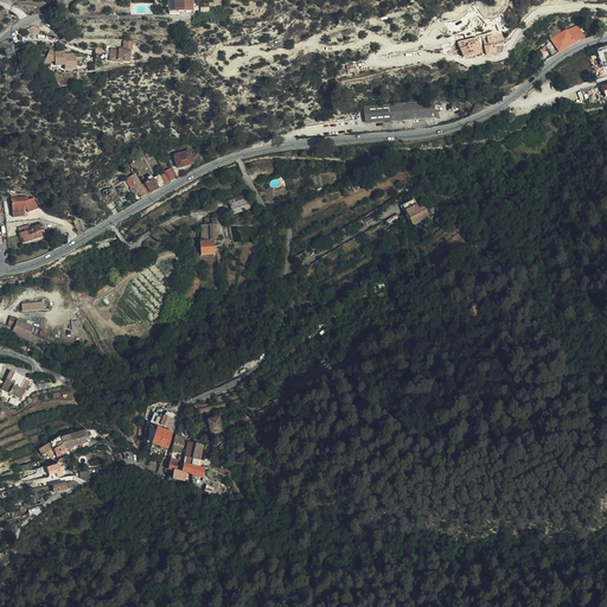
[(168,0),(168,12),(190,11),(192,12),(191,0),(168,0)]
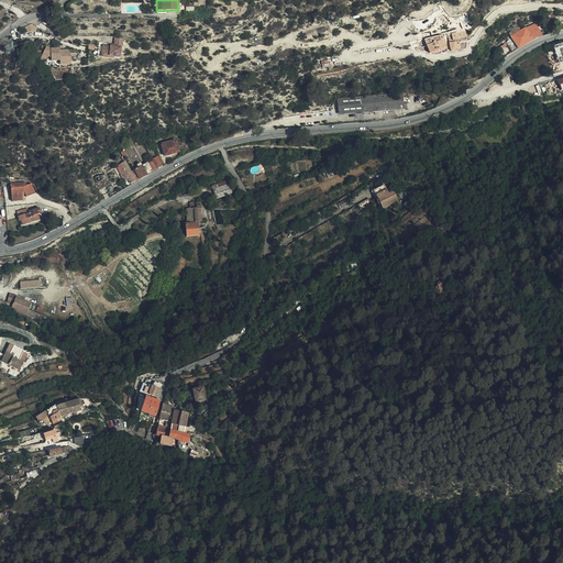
[(536,23),(541,33),(544,31),(539,22),(536,23)]
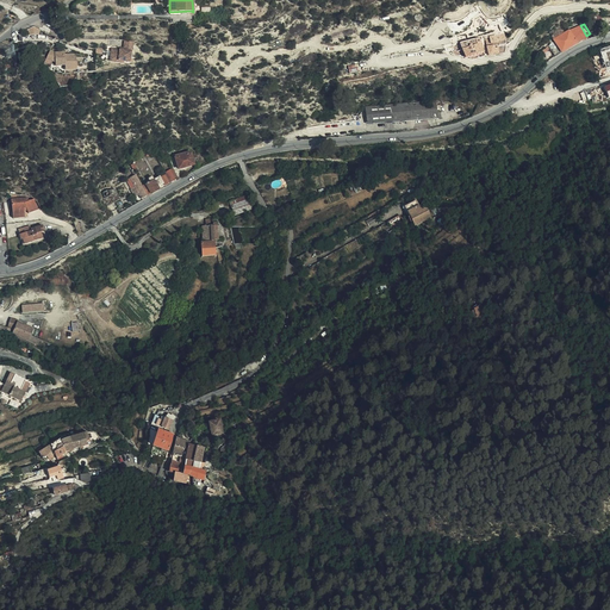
[(561,51),(561,53),(578,43),(589,38),(586,36),(580,25),(570,30),(564,33),(561,29),(552,35),(554,39),(549,42),(540,51),(543,55),(551,48),(553,45),(556,43),(561,51)]
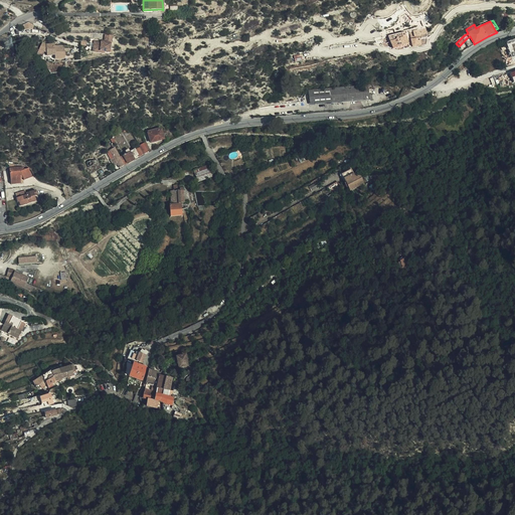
[(388,36),(389,41),(390,44),(388,45),(389,50),(396,48),(394,39),(399,37),(400,38),(402,38),(400,33),(388,36)]
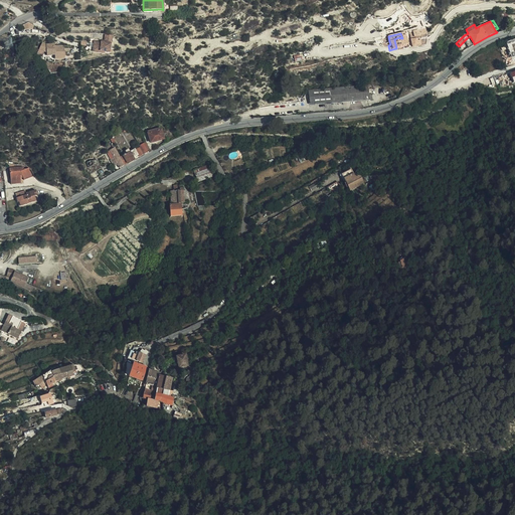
[(112,44),(113,36),(105,34),(104,40),(102,40),(101,42),(95,41),(93,49),(100,50),(100,52),(105,53),(109,54),(111,44),(112,44)]
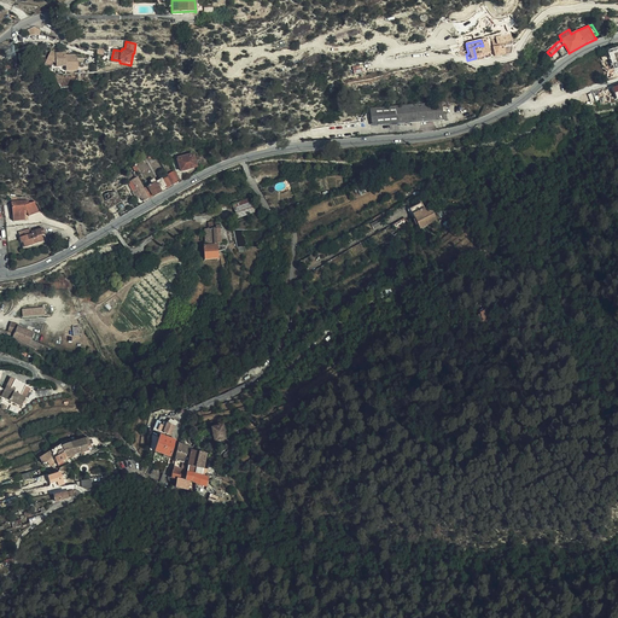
[(473,47),(476,58),(490,53),(490,52),(487,44),(483,46),(481,46),(479,45),(473,47)]
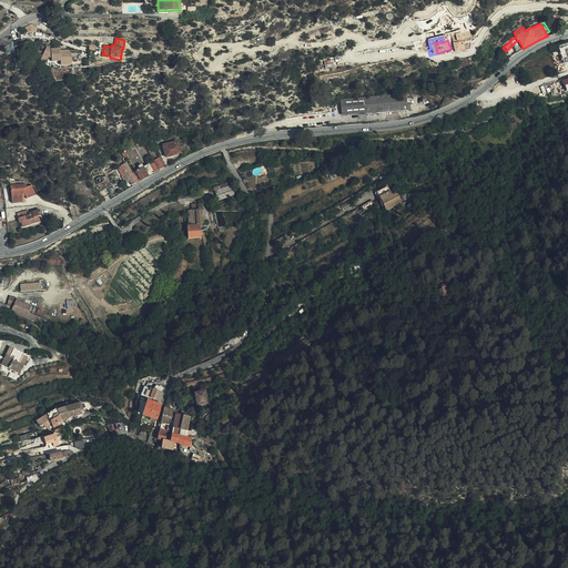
[(516,51),(523,48),(518,40),(515,42),(513,44),(516,51)]
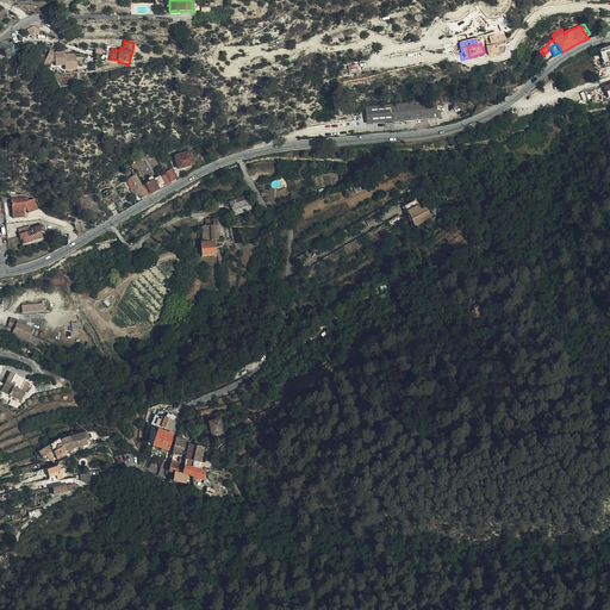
[(49,50),(47,58),(55,62),(60,62),(60,66),(64,66),(64,67),(76,66),(76,55),(64,55),(60,55),(55,53),(49,50)]
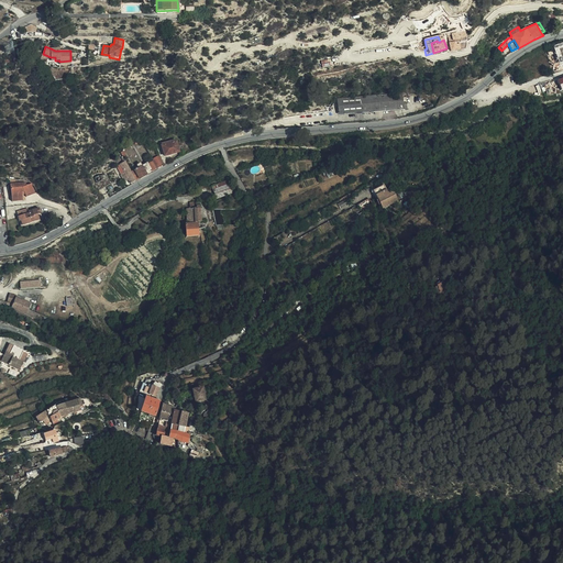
[(550,54),(547,55),(552,70),(555,69),(554,67),(558,66),(556,63),(553,64),(550,54)]
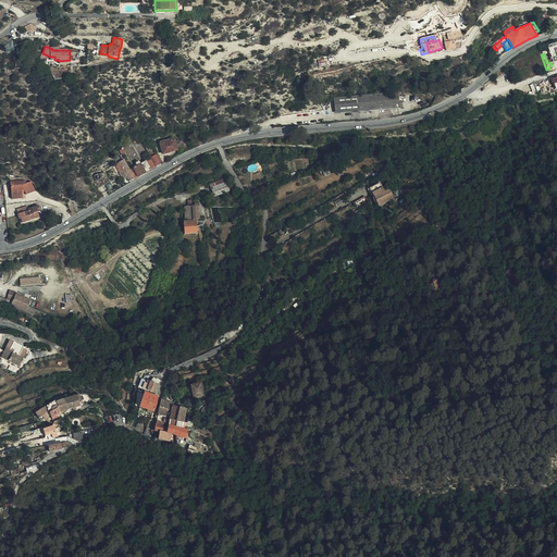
[(339,97),(341,113),(399,109),(397,91),(339,97)]
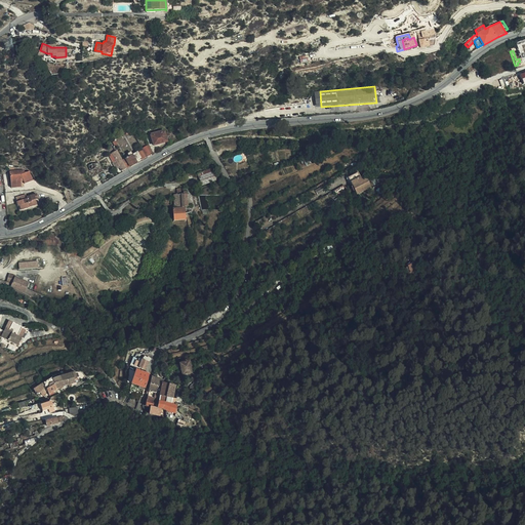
[(154,146),(167,142),(164,130),(150,133),(154,146)]
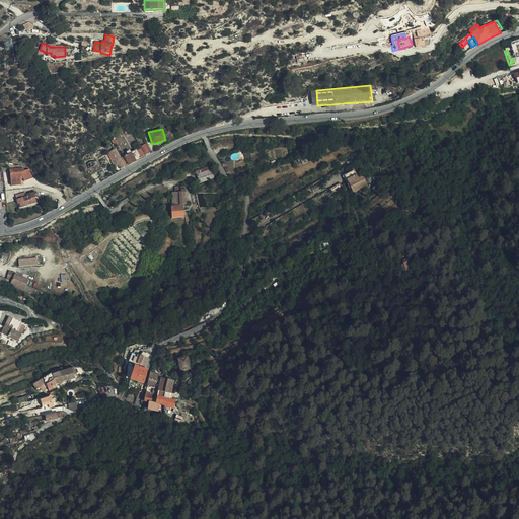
[(141,148),(145,155),(150,152),(146,144),(141,147),(141,148)]
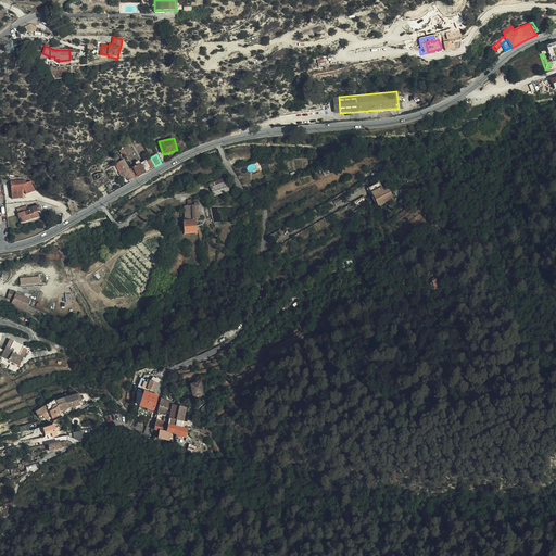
[(150,169),(155,166),(151,159),(149,160),(140,164),(138,161),(135,163),(137,166),(130,171),(135,178),(135,179),(146,173),(144,171),(149,167),(150,169)]
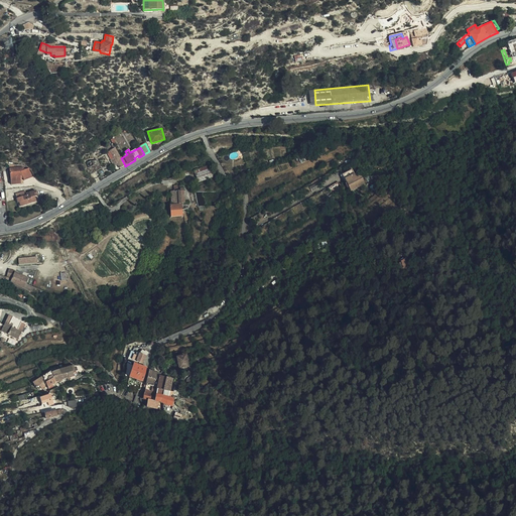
[(120,168),(125,165),(121,158),(115,148),(110,151),(114,158),(111,160),(113,165),(117,163),(120,168)]
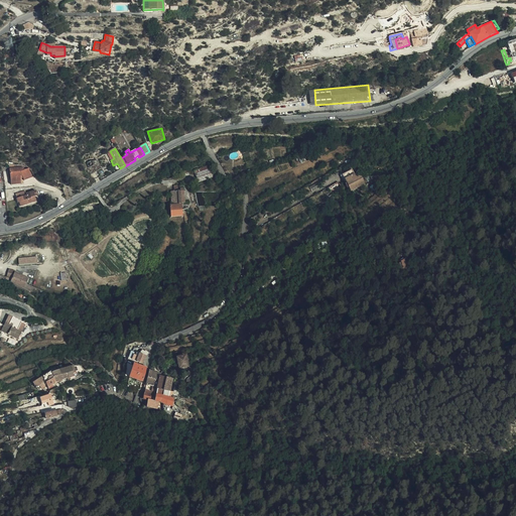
[(91,160),(85,163),(89,173),(101,167),(98,160),(91,160)]
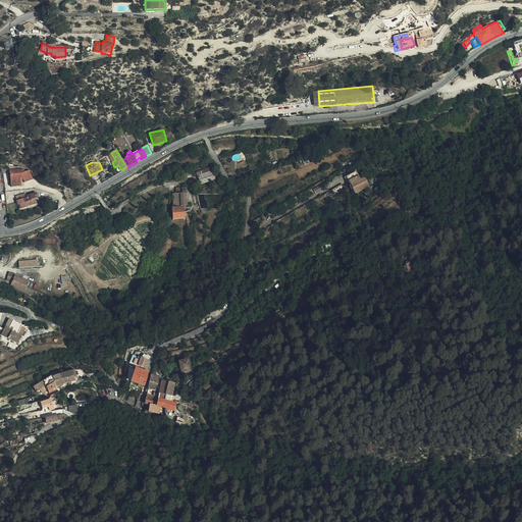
[(9,170),(11,185),(21,184),(21,180),(21,178),(22,178),(23,180),(24,183),(35,177),(32,169),(24,172),(23,168),(9,170)]
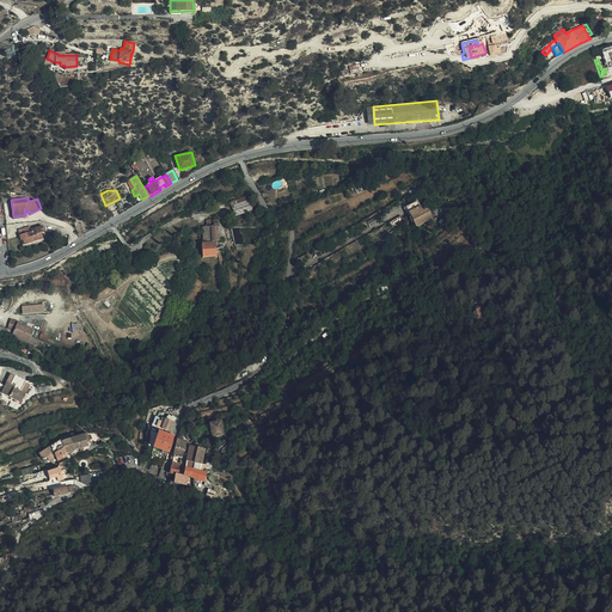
[(252,210),(248,197),(231,203),(236,216),(252,210)]
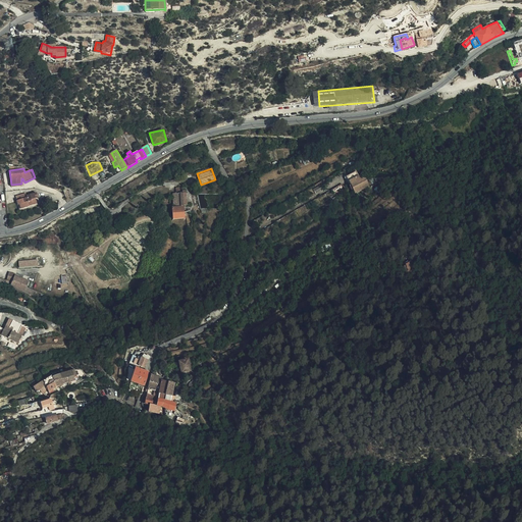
[(178,178),(176,172),(168,175),(170,181),(178,178)]
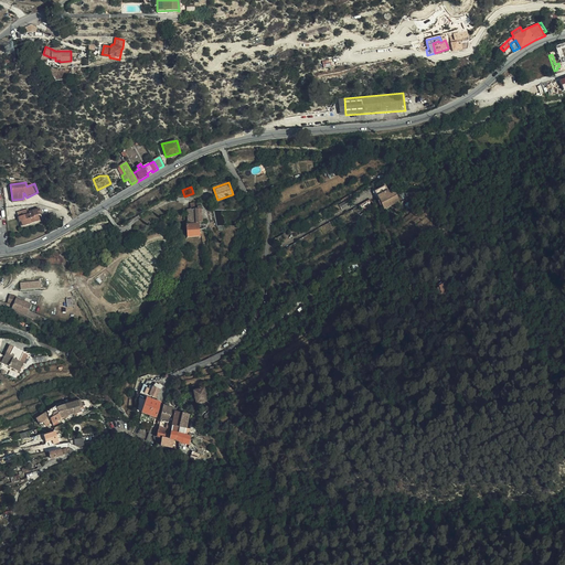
[(388,194),(385,189),(376,193),(384,209),(390,206),(398,202),(396,196),(393,198),(391,194),(388,194)]
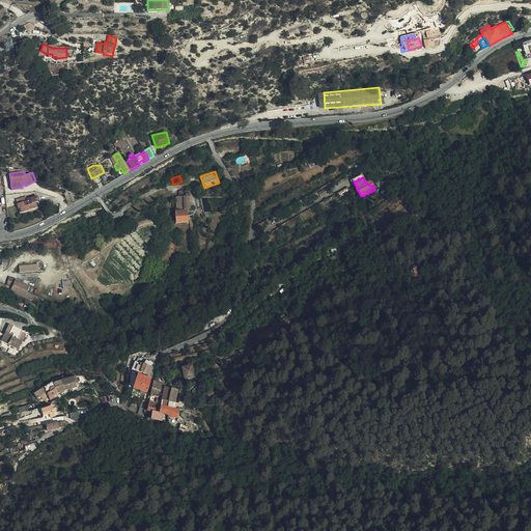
[(347,188),(337,194),(341,200),(352,195),(347,188)]
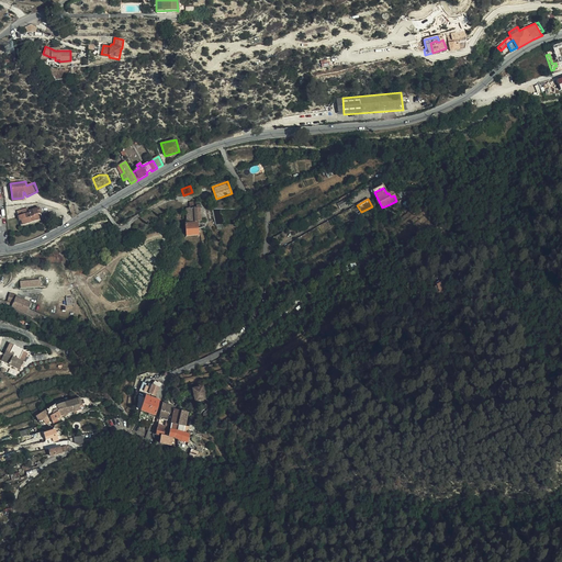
[(187,223),(201,222),(200,205),(197,205),(195,201),(189,201),(190,209),(186,209),(187,223)]
